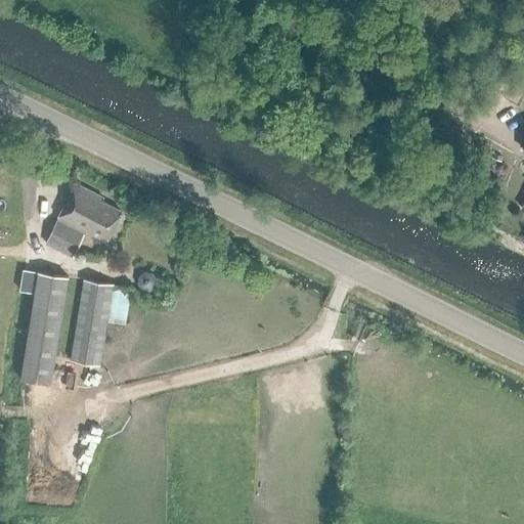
[(491,78),(485,88),(493,93),(499,83),(491,78)]
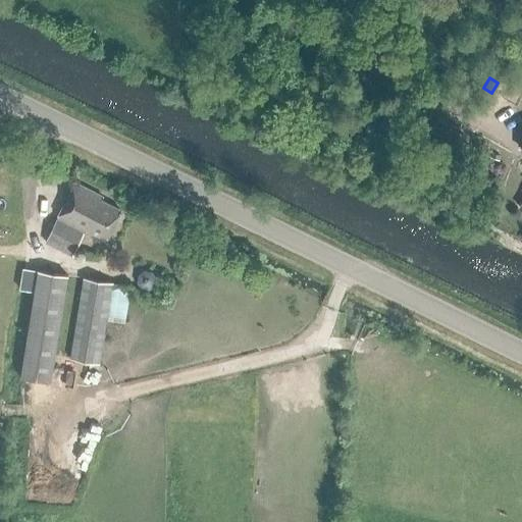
[(44,243),(71,257),(86,230),(105,241),(120,212),(100,201),(102,198),(74,184),(44,243)]
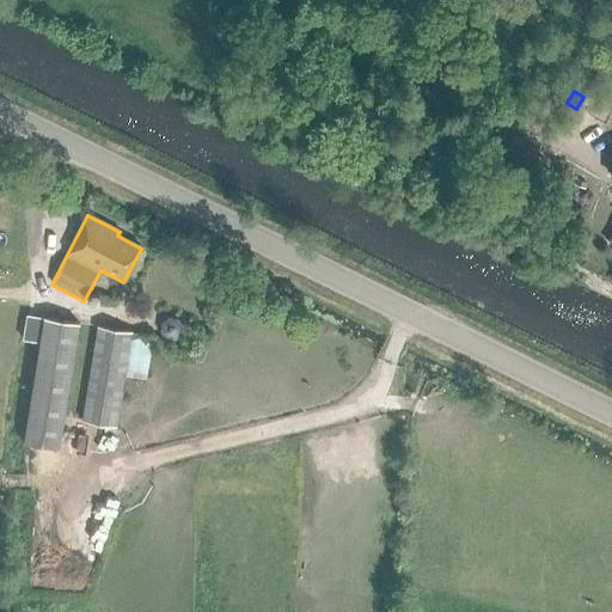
[(23,444),(57,450),(78,324),(26,316),(23,341),(38,343),(23,444)]
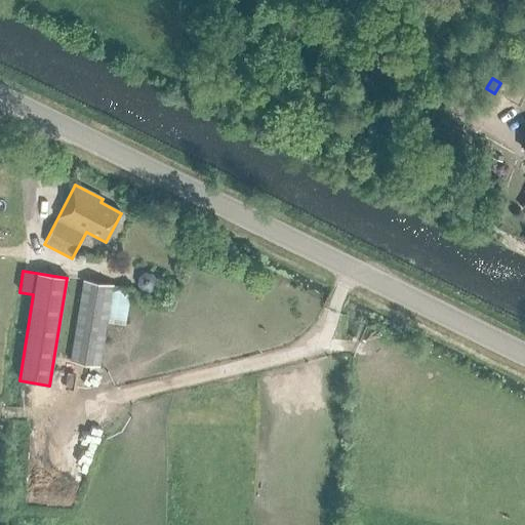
[(168,286),(138,272),(131,286),(160,301),(168,286)]
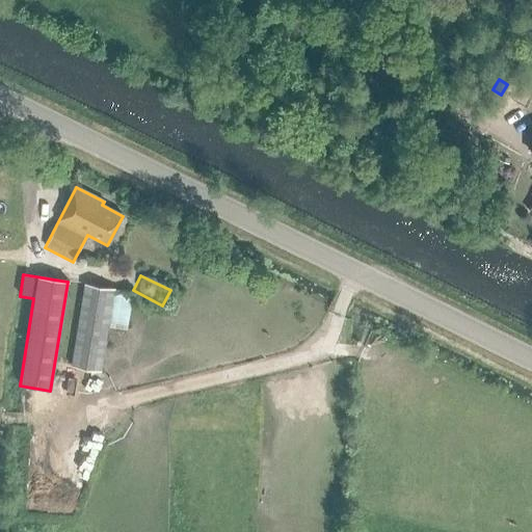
[(71,367),(100,372),(113,289),(84,285),(71,367)]
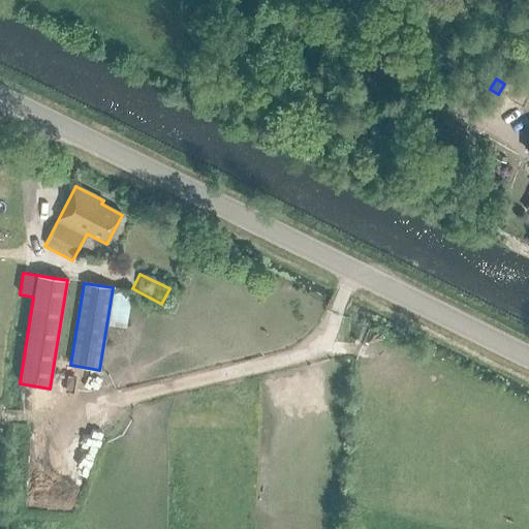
[(78,511),(91,477),(67,468),(55,502),(78,511)]
